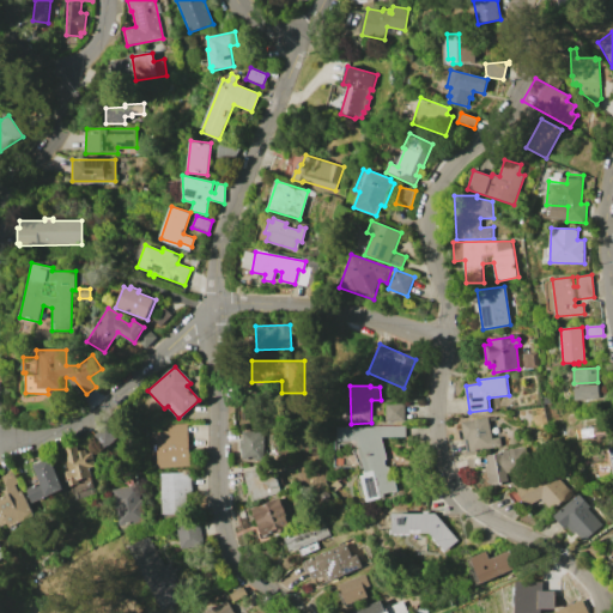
[(600,398),(575,399),(575,387),(600,386),(600,398)]
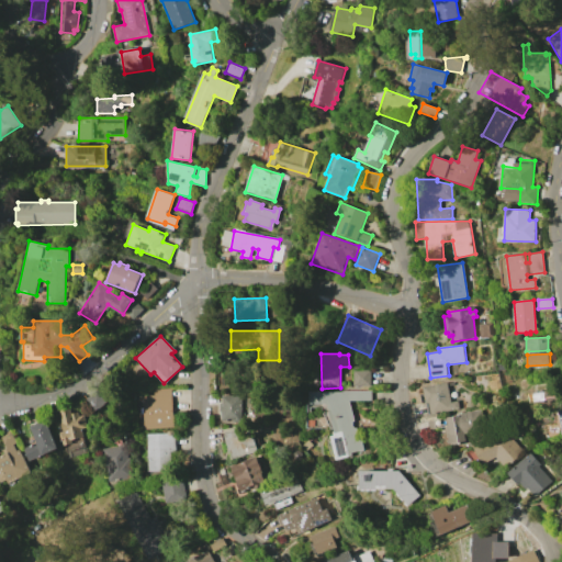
[(352,370),(372,369),(372,386),(353,388),(352,370)]
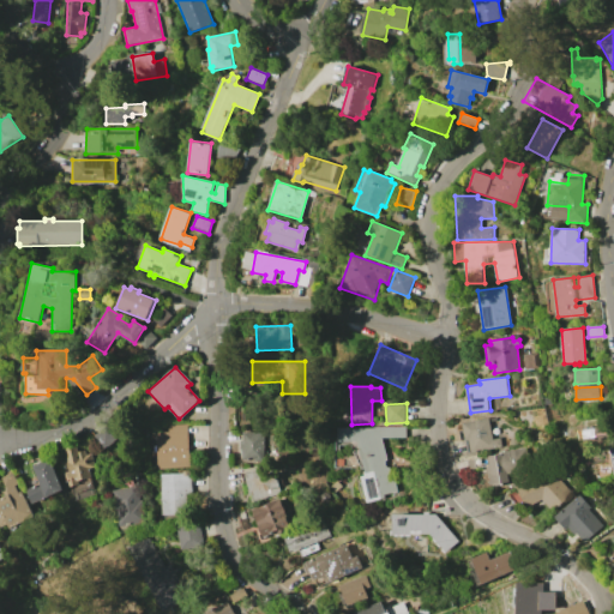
[(463,422),(489,417),(493,439),(501,438),(504,449),(469,455),(463,422)]
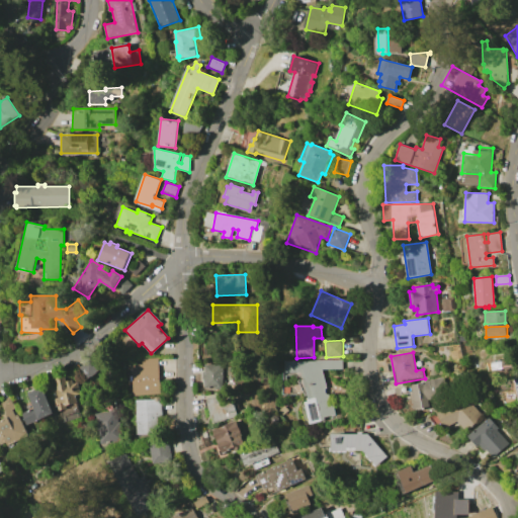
[(158,358),(160,394),(134,396),(132,365),(143,364),(143,359),(158,358)]
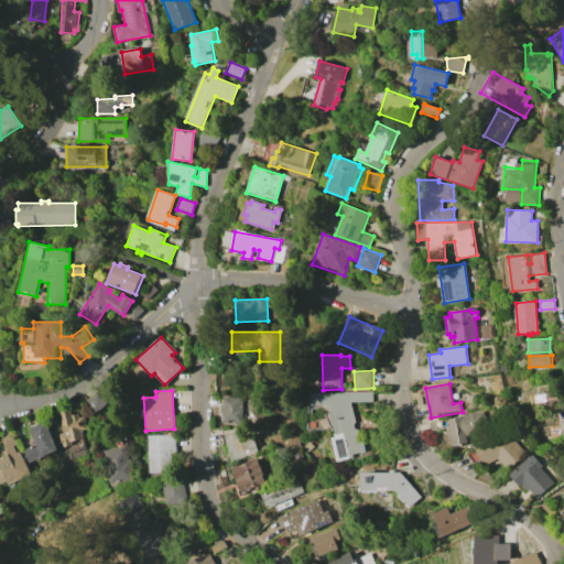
[(86,400),(99,391),(108,403),(96,413),(86,400)]
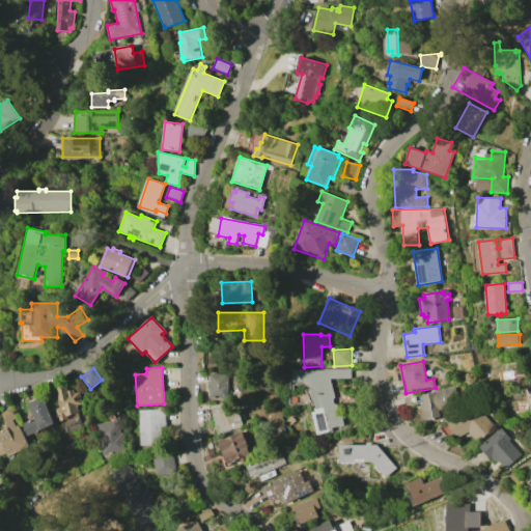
[(294,370),(351,369),(351,379),(330,379),(336,397),(333,398),(335,404),(338,403),(344,424),(333,427),(334,429),(318,435),(312,412),(316,411),(309,382),(294,382),(294,370)]
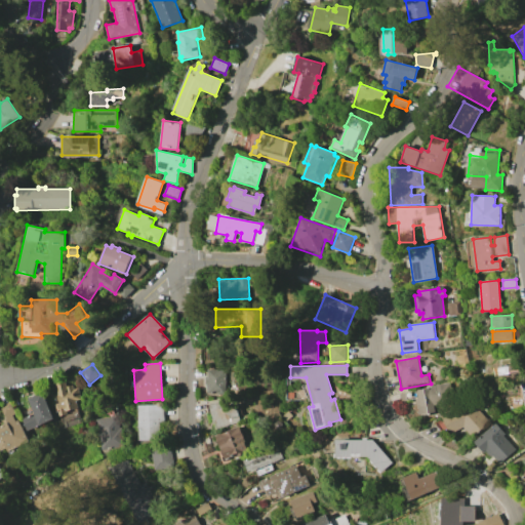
[(489,367),(511,366),(511,376),(490,377),(489,367)]
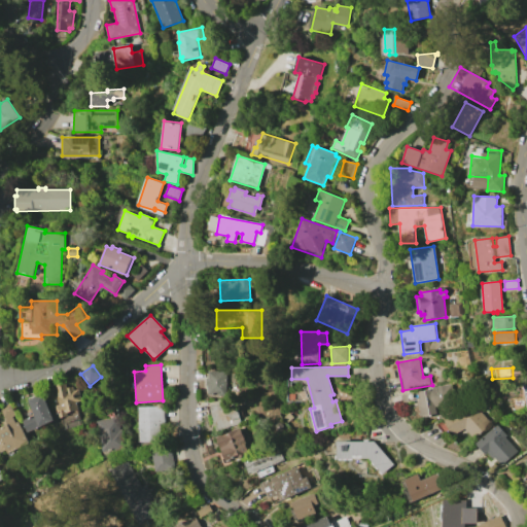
[(208,394),(208,386),(207,386),(207,378),(215,378),(216,371),(227,371),(226,386),(241,387),(241,395),(208,394)]
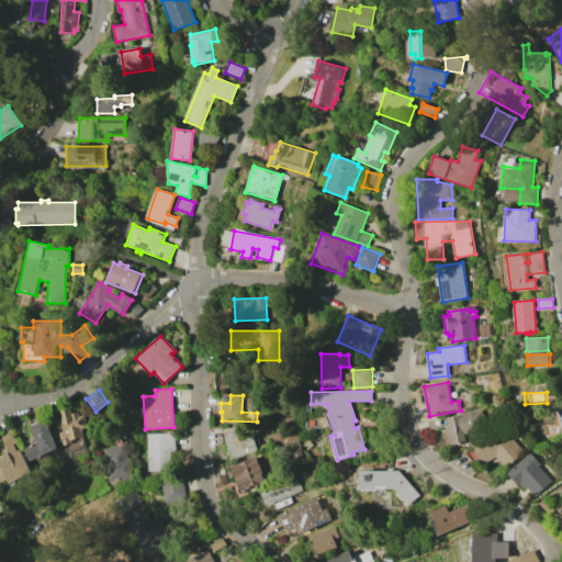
[(59,409),(70,407),(71,414),(77,412),(78,417),(83,416),(87,428),(81,429),(88,452),(68,458),(65,446),(63,447),(58,433),(64,431),(63,427),(64,427),(59,409)]
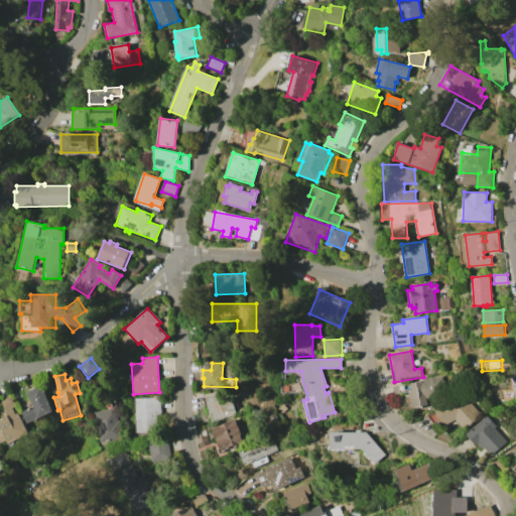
[(443,376),(447,395),(428,399),(429,406),(411,410),(409,397),(385,401),(383,387),(443,376)]
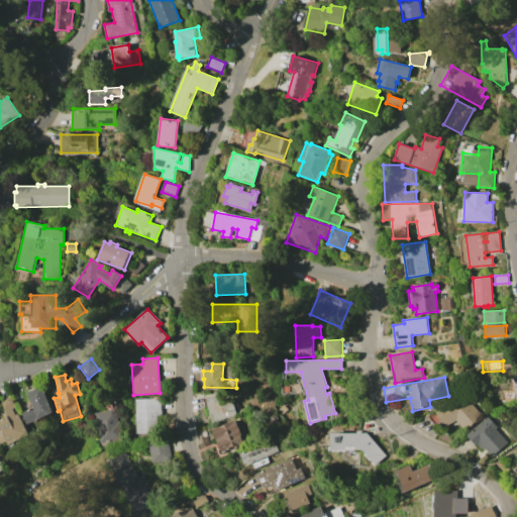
[(42,386),(55,413),(28,424),(22,412),(34,407),(27,393),(42,386)]
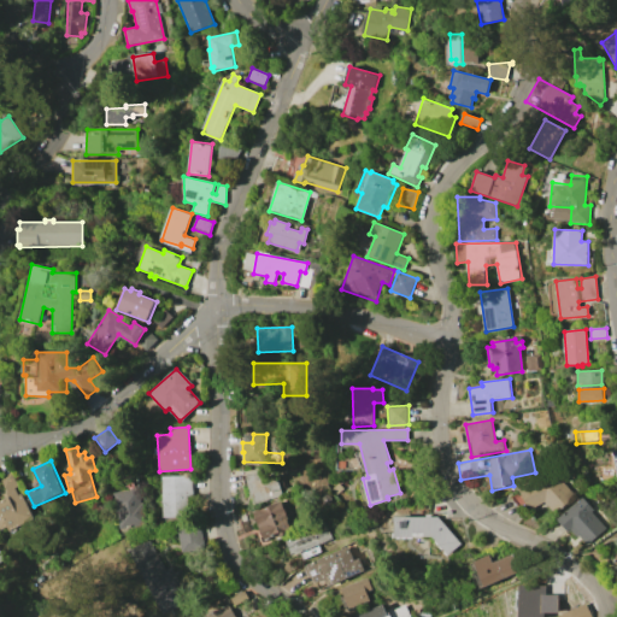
[(245,476),(274,466),(283,495),(254,506),(245,476)]
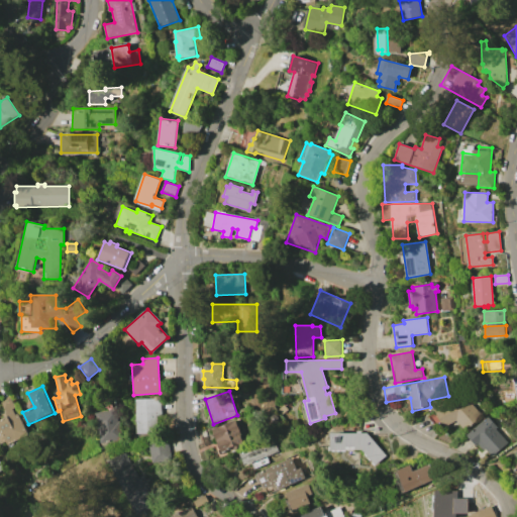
[(483,419),(466,431),(456,418),(445,426),(435,412),(464,392),(483,419)]
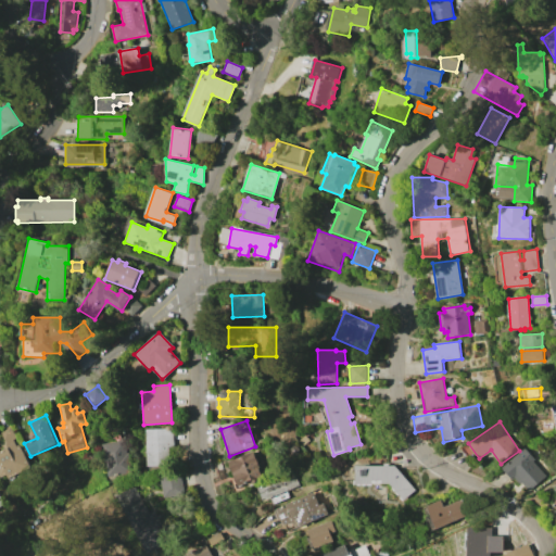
[(0,430),(10,426),(17,439),(14,440),(17,446),(21,444),(33,468),(11,479),(9,476),(3,478),(0,471),(0,451),(4,449),(2,445),(7,443),(0,430)]
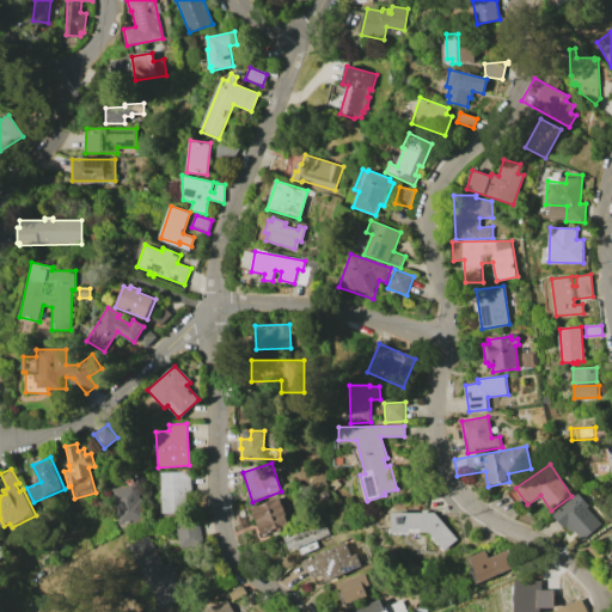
[(160,472),(191,471),(191,493),(187,493),(188,507),(184,507),(184,512),(163,513),(160,472)]
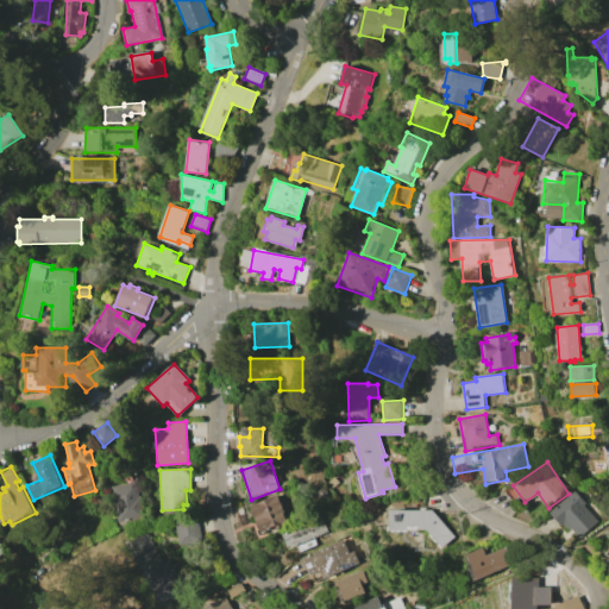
[(111,487),(136,482),(144,518),(119,523),(111,487)]
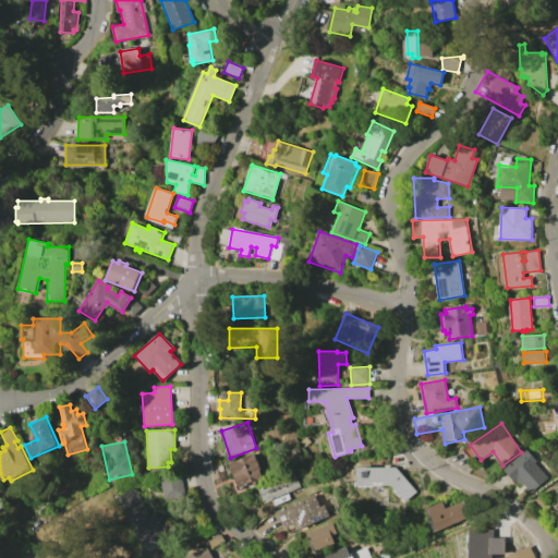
[(526,450),(536,461),(535,462),(548,477),(530,494),(517,480),(514,481),(505,470),(526,450)]
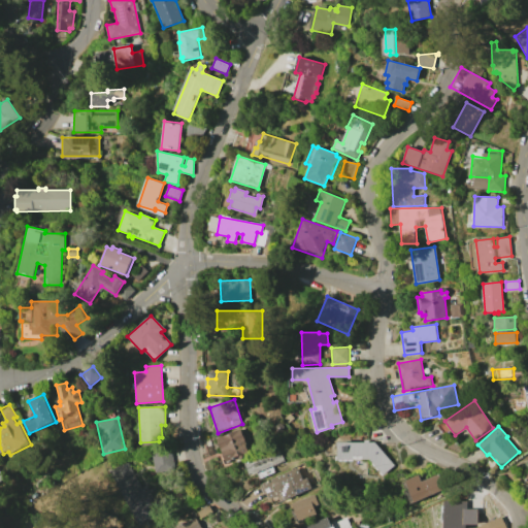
[(242,429),(249,443),(246,444),(250,453),(245,455),(246,457),(237,461),(236,458),(228,462),(219,438),(242,429)]
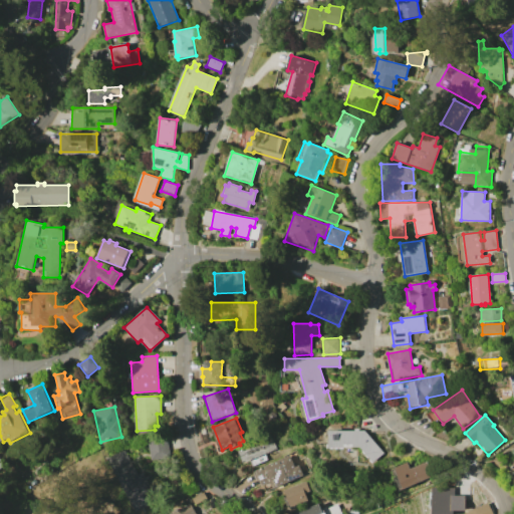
[(328,431),(367,431),(387,453),(372,466),(359,449),(328,449),(328,431)]
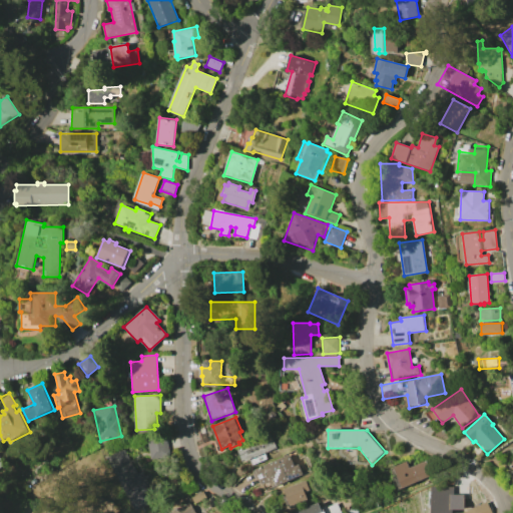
[(236,448),(271,434),(276,448),(265,453),(268,458),(251,465),(249,459),(242,462),(236,448)]
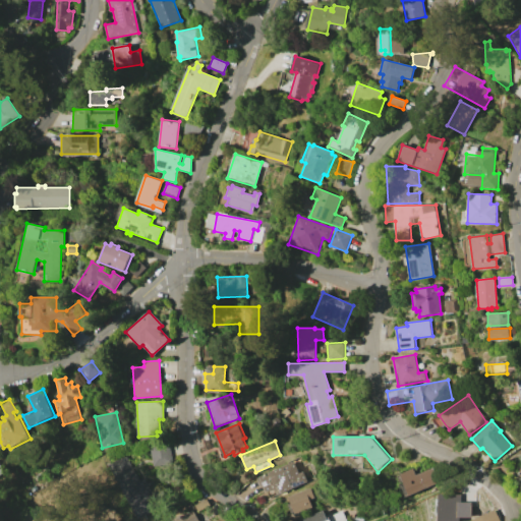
[(151,446),(169,442),(174,463),(155,467),(151,446)]
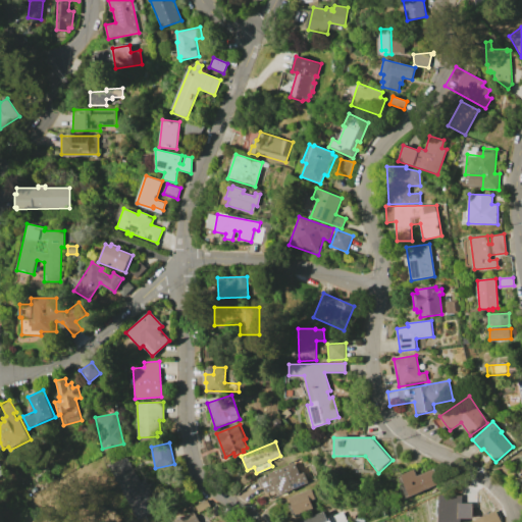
[(314,478),(279,497),(278,494),(270,499),(264,485),(261,487),(257,480),(300,459),(305,467),(308,465),(314,478)]
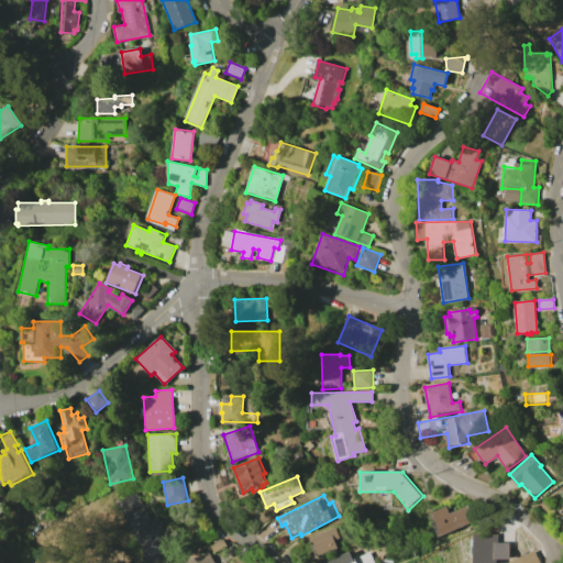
[(432,512),(464,498),(476,522),(444,537),(432,512)]
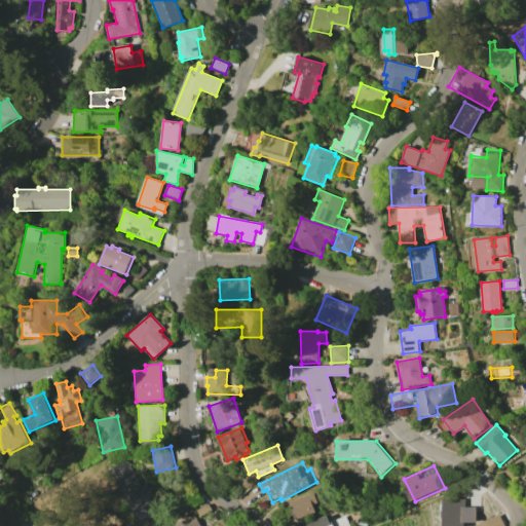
[(116,479),(133,470),(141,485),(146,483),(161,512),(139,524),(116,479)]
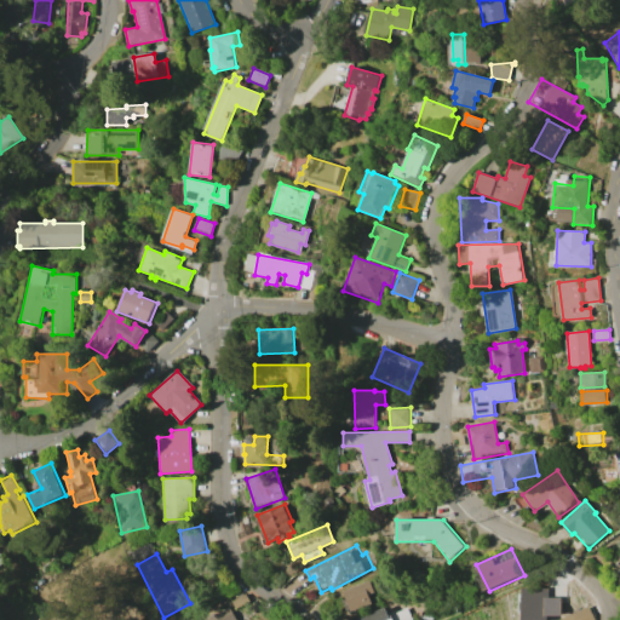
[(344,592),(371,580),(375,592),(371,595),(374,603),(352,612),(344,592)]
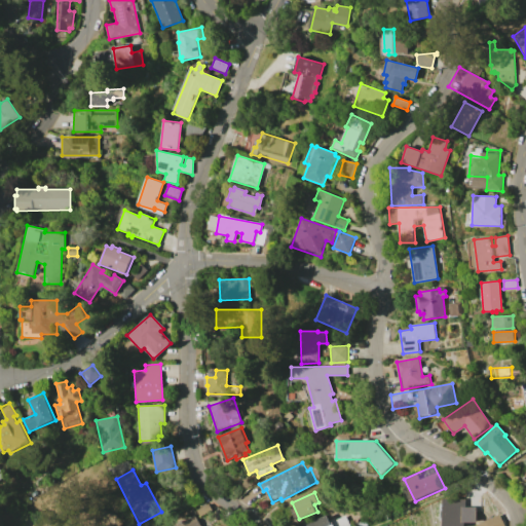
[(442,525),(442,498),(464,498),(465,506),(476,506),(476,522),(465,522),(465,525),(442,525)]
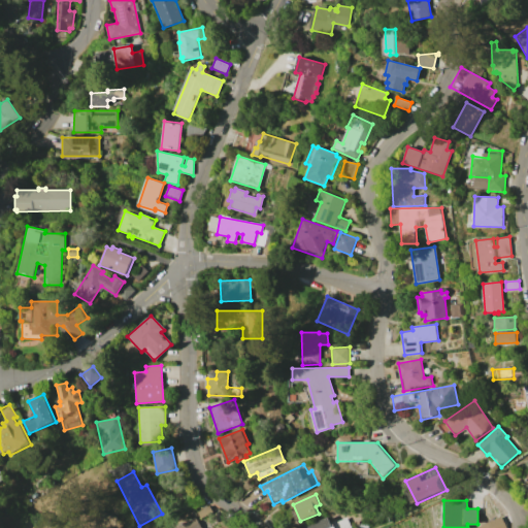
[(199,513),(209,505),(213,512),(202,519),(199,513)]
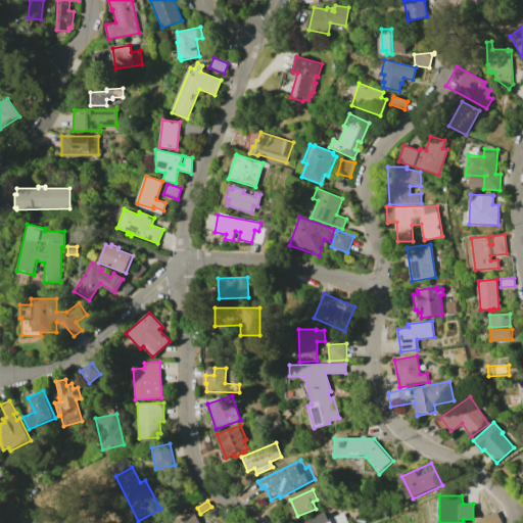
[(175,522),(194,512),(199,522),(175,522)]
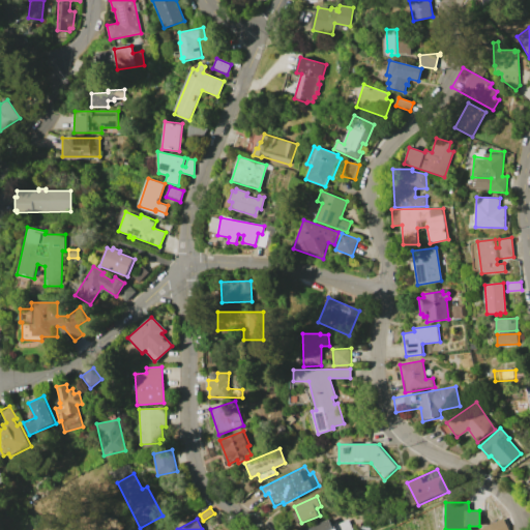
[(310,529),(310,528),(330,519),(333,525),(348,519),(353,529),(310,529)]
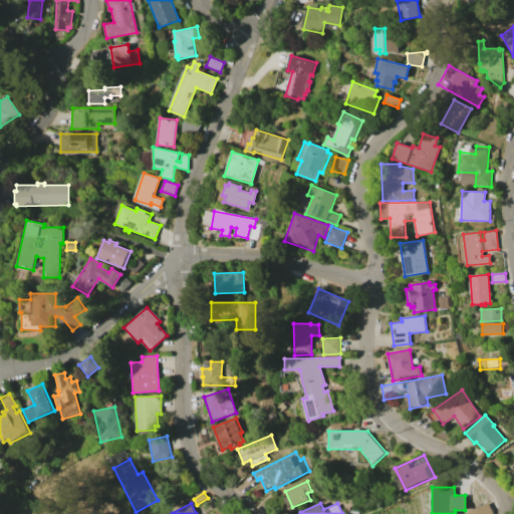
[(466,513),(489,503),(494,513),(466,513)]
